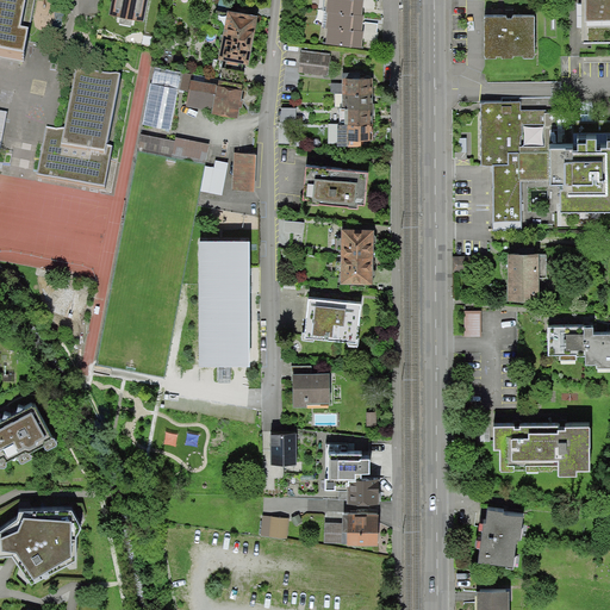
[(0,0),(0,60),(24,66),(29,39),(22,38),(29,0),(0,0)]
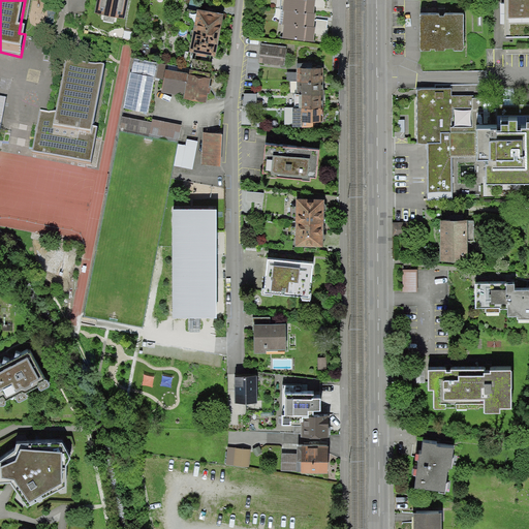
[(128,0),(96,0),(95,10),(126,17),(128,0)]
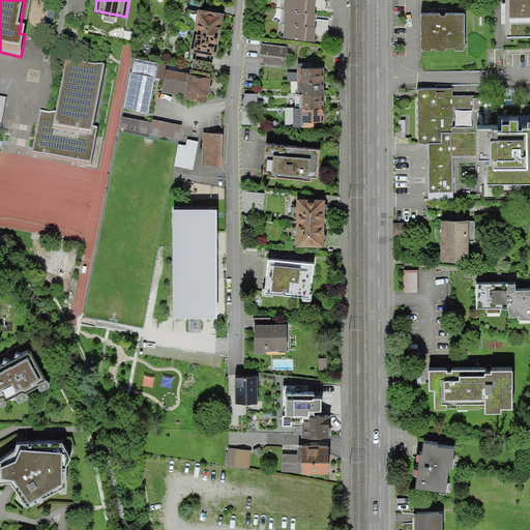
[(284,0),(283,10),(285,10),(283,24),(285,24),(283,39),(314,42),(316,27),(315,27),(316,12),(315,12),(316,1),(315,0),(314,0),(284,0)]
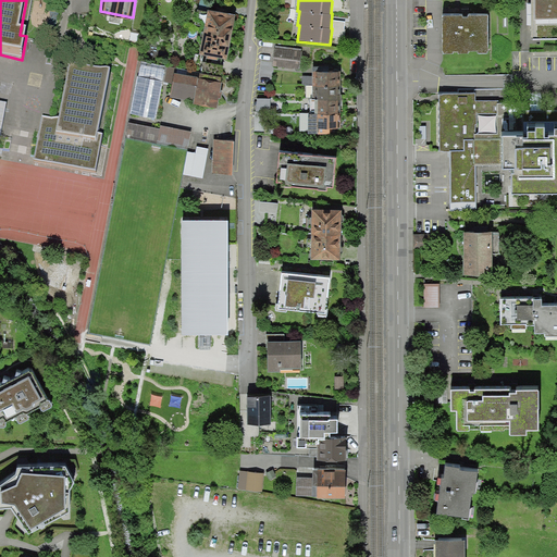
[(556,0),(533,0),(533,35),(556,36),(556,0)]
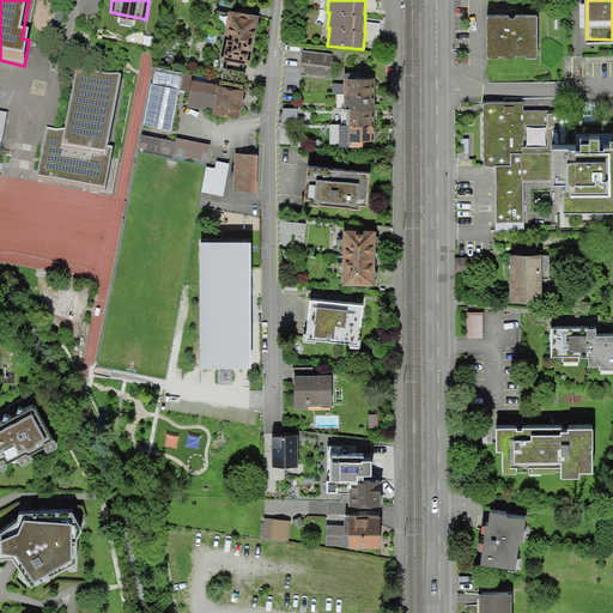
[(260,13),(229,7),(219,59),(252,65),(260,13)]
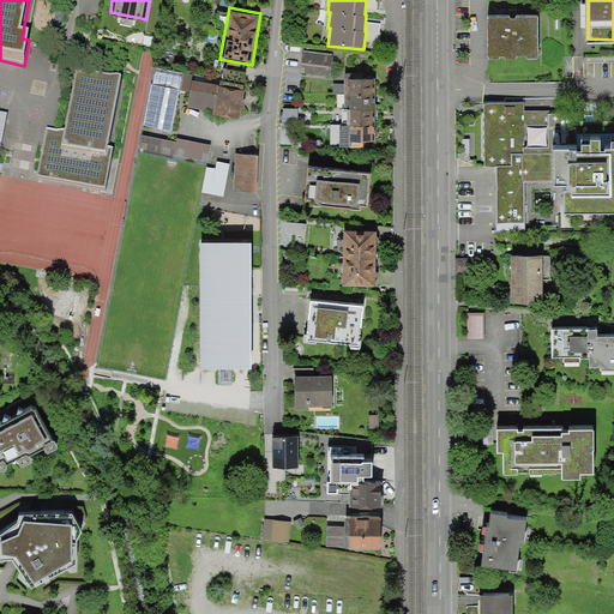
[(541,14),(488,14),(489,60),(542,59),(541,14)]
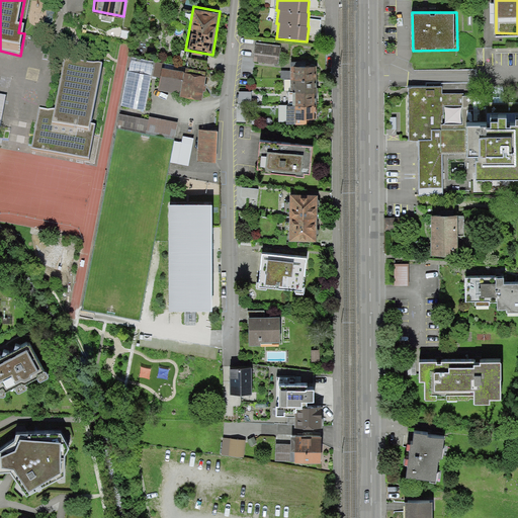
[(256,42),(253,61),(277,65),(280,46),(256,42)]
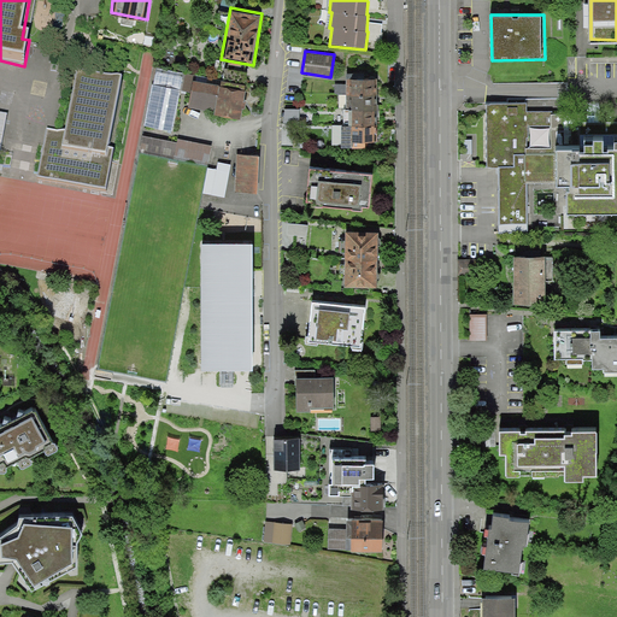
[(187,74),(158,69),(145,134),(175,140),(187,74)]
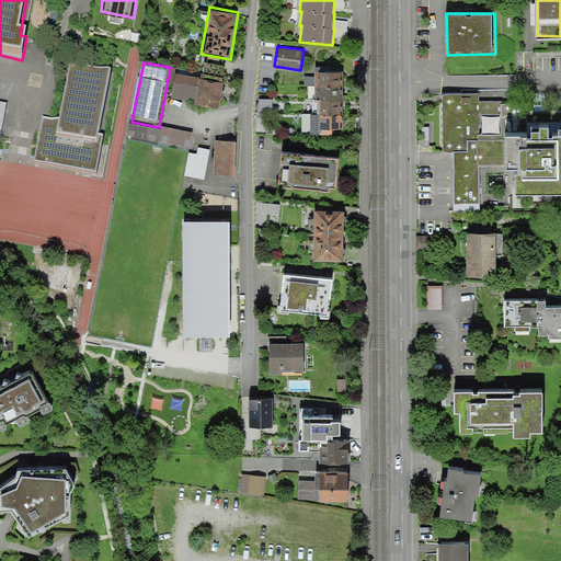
[(111,77),(70,68),(55,141),(98,149),(111,77)]
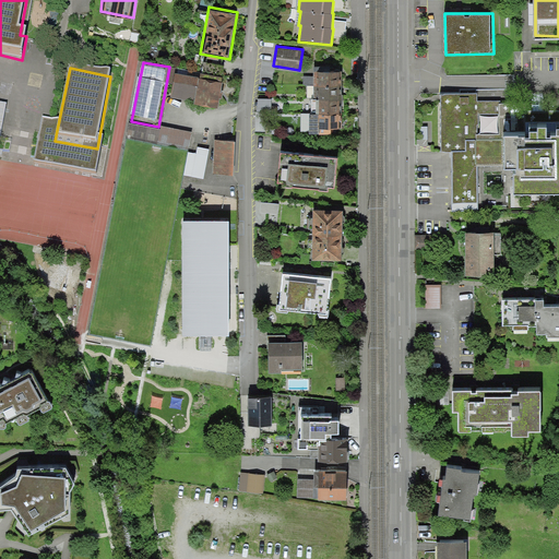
[(223,80),(175,71),(169,100),(218,111),(223,80)]
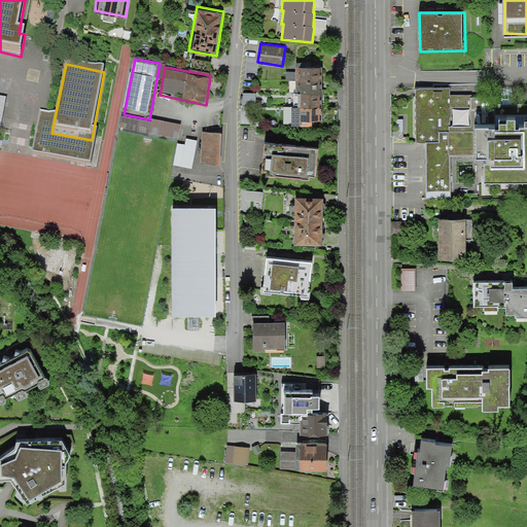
[(322,68),(296,67),(295,94),(293,94),(293,108),(291,108),(291,127),(312,127),(312,121),(322,121),(322,68)]
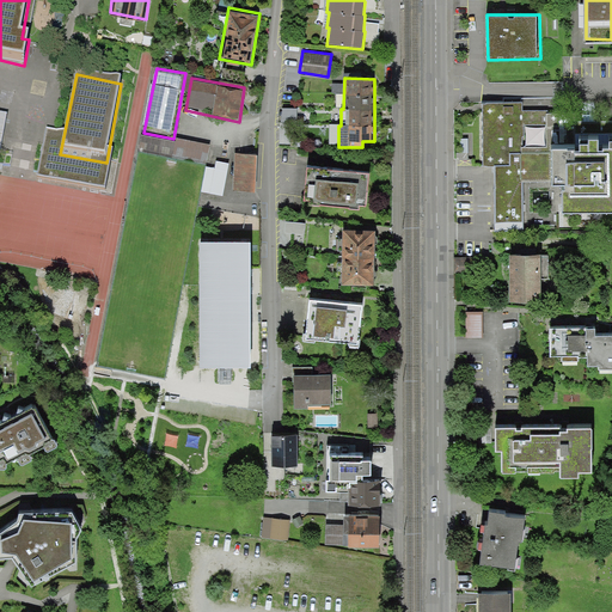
[(494,165),(495,230),(525,228),(524,183),(563,183),(563,208),(611,206),(611,140),(558,144),(558,111),(522,114),(521,103),(482,102),(483,164),(494,165)]
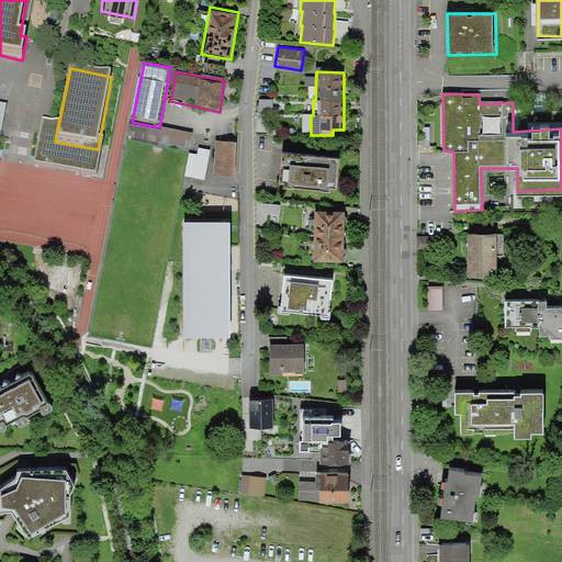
[(258,98),(258,112),(273,112),(273,98),(258,98)]
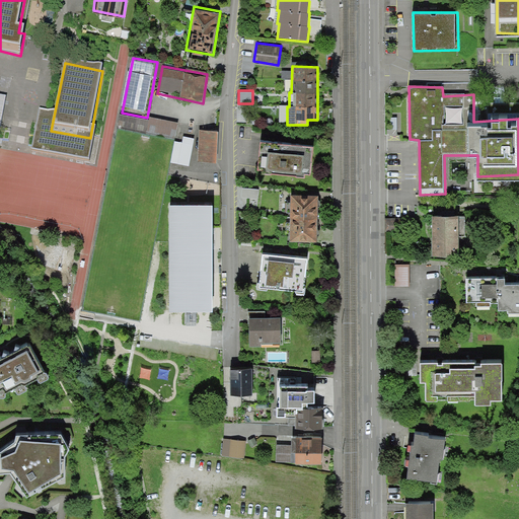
[(50,131),(53,115),(40,113),(31,153),(89,164),(96,131),(92,130),(90,139),(50,131)]
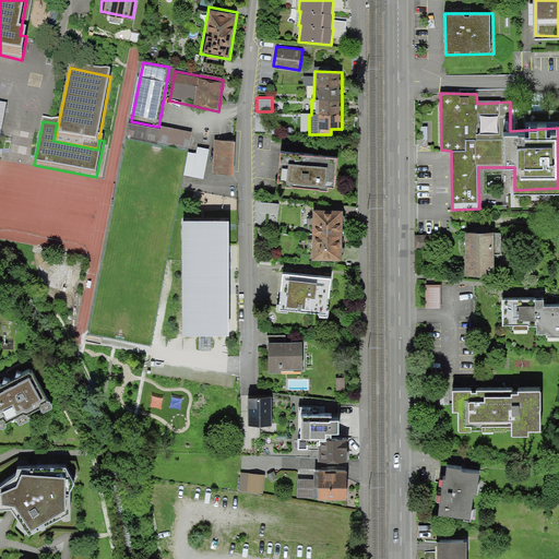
[(161,129),(131,122),(129,133),(188,144),(190,132),(162,126),(161,129)]
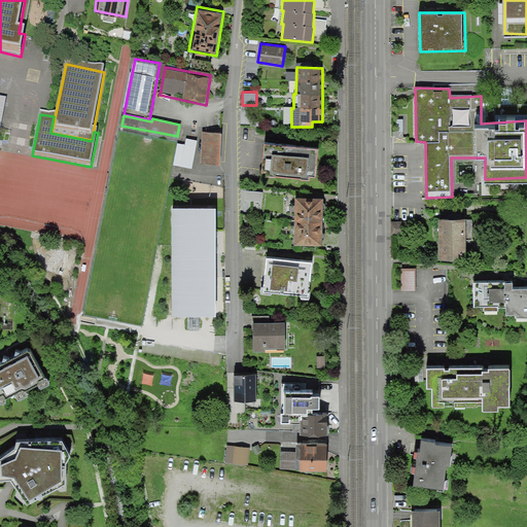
[(221,133),(202,131),(200,164),(219,166),(221,133)]
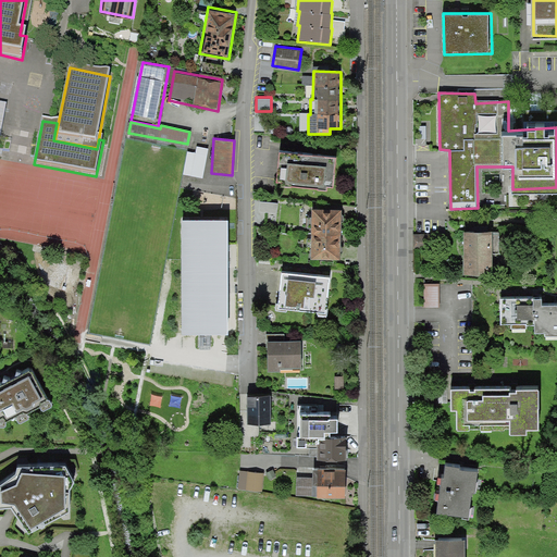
[(187,150),(183,176),(205,180),(209,148),(196,146),(195,152),(187,150)]
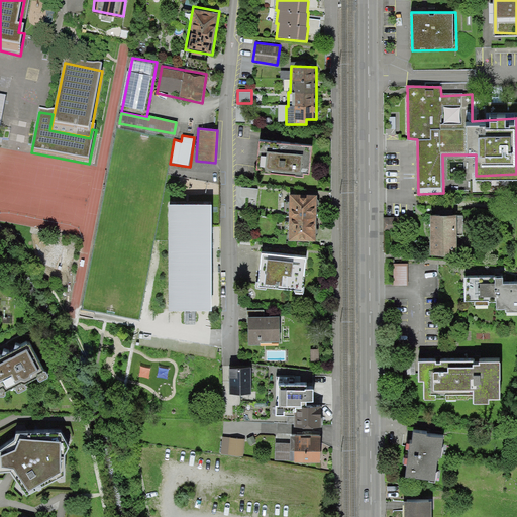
[(259,170),(309,173),(312,143),(261,139),(259,170)]
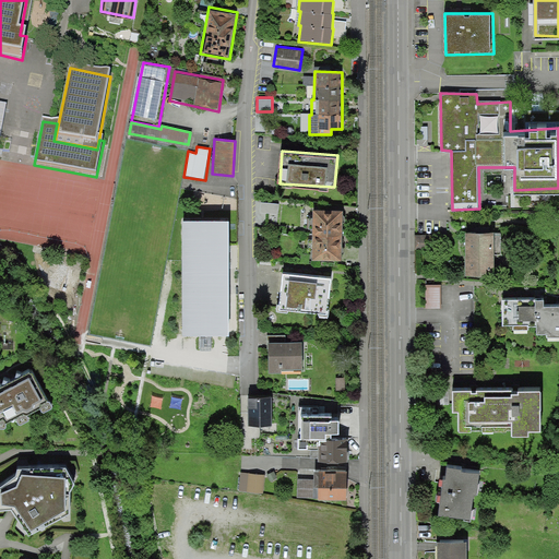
[(261,202),(259,222),(278,224),(282,204),(261,202)]
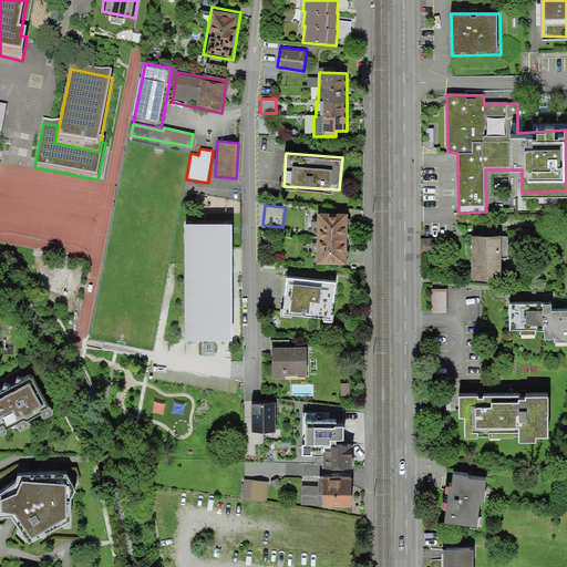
[(347,213),(318,213),(317,264),(347,264),(347,213)]
